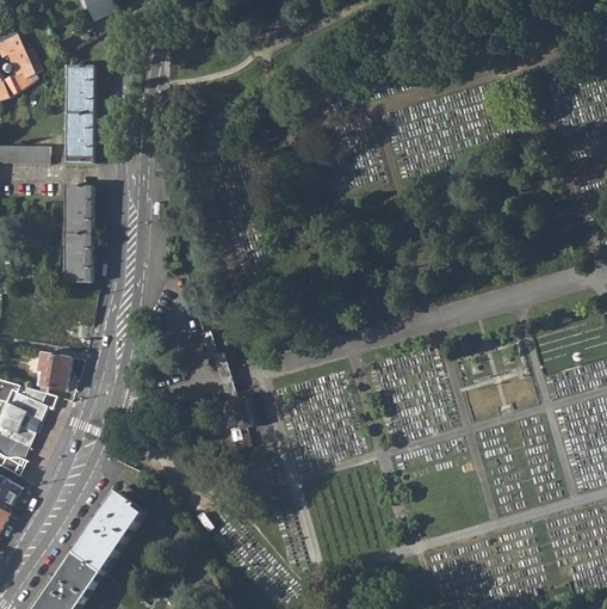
[(85,0),(94,19),(117,8),(112,0),(85,0)]
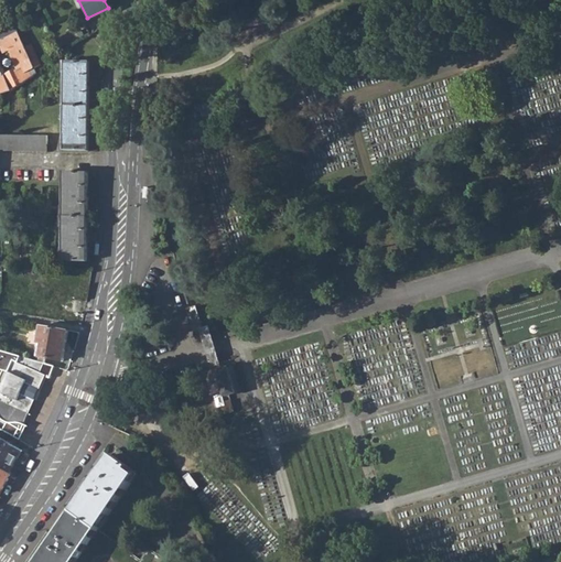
[(8,34),(15,31),(13,24),(9,26),(7,32),(8,34)]
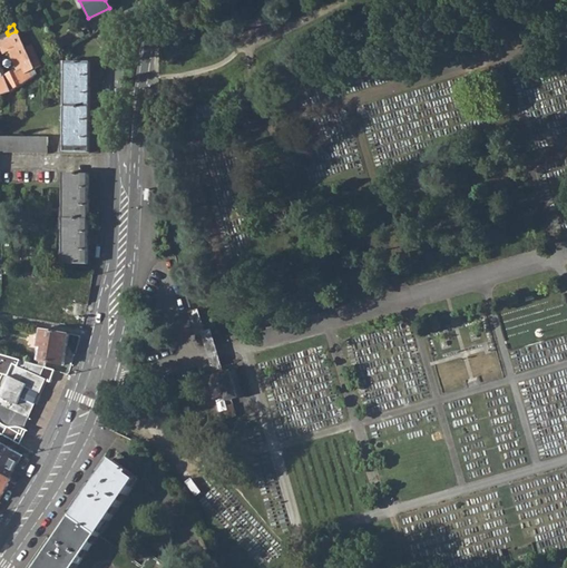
[(26,54),(22,45),(16,31),(8,35),(5,36),(10,46),(5,48),(15,68),(2,74),(8,84),(10,89),(19,84),(35,72),(32,67),(26,54)]
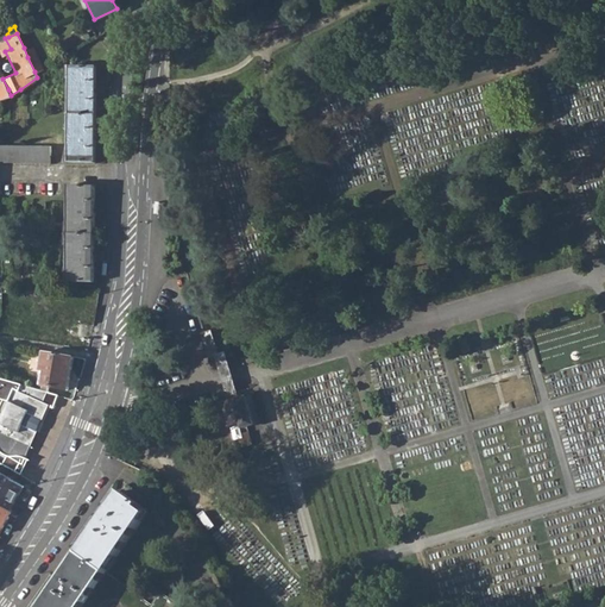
[(27,57),(33,55),(30,45),(24,48),(27,57)]
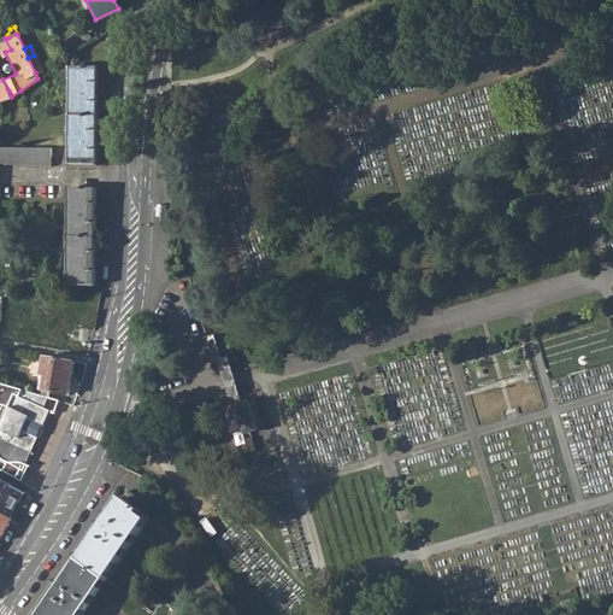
[(28,58),(35,72),(41,69),(34,56),(28,58)]
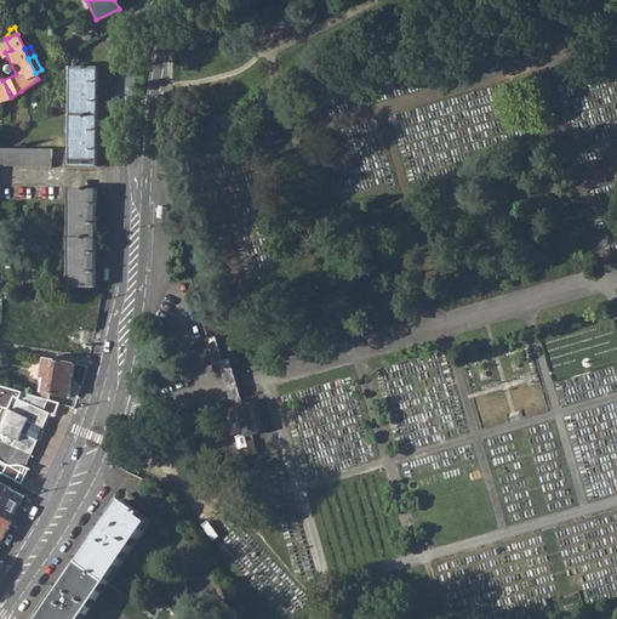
[(67,164),(93,165),(95,67),(68,66),(67,164)]
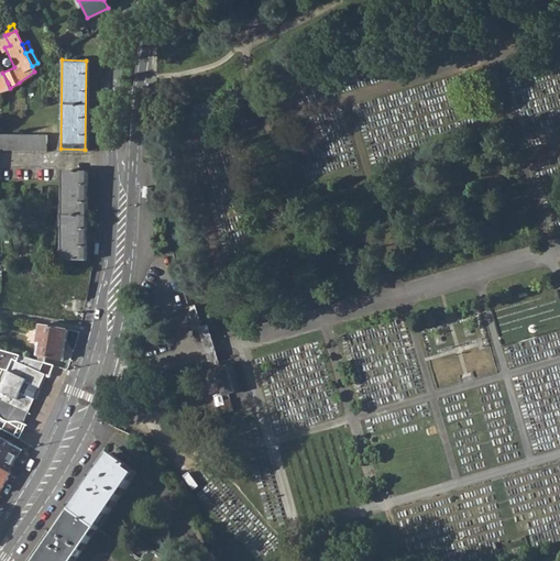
[(0,147),(48,149),(48,134),(0,132),(0,147)]
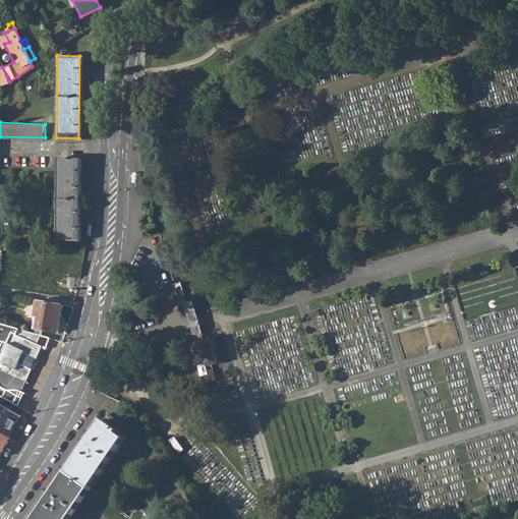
[(56,239),(77,239),(78,157),(56,157),(56,239)]
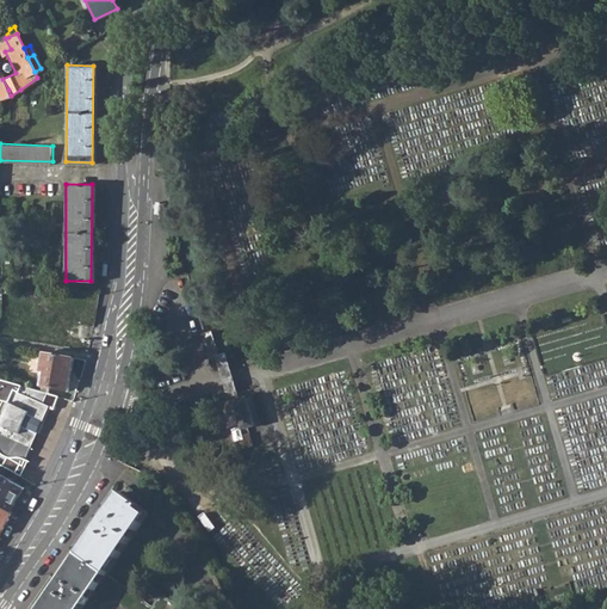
[(6,302),(18,302),(19,300),(41,300),(41,291),(11,291),(6,302)]
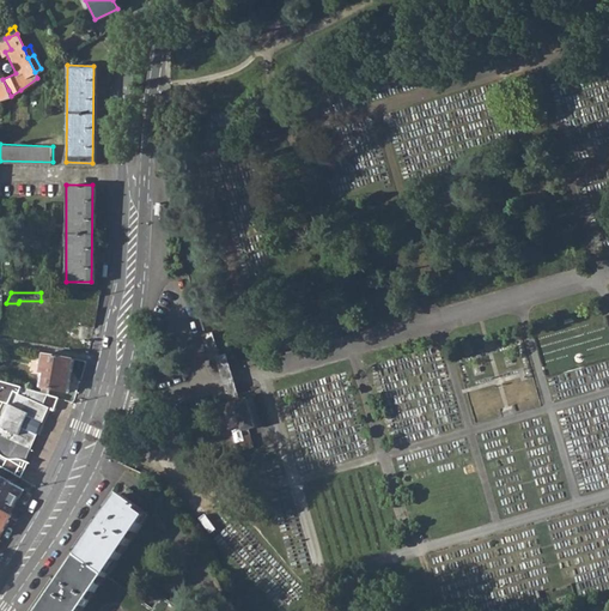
[(202,333),(209,357),(215,356),(218,355),(211,331),(202,333)]
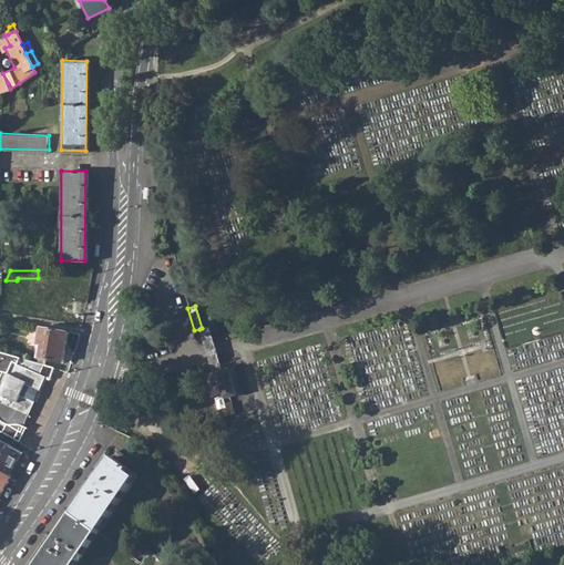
[(38,357),(60,361),(65,330),(38,326),(36,342),(39,342),(38,357)]
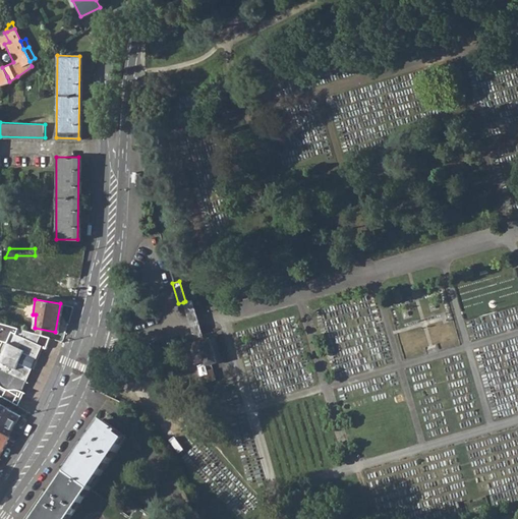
[(0,340),(7,343),(12,333),(14,327),(0,323),(0,340)]
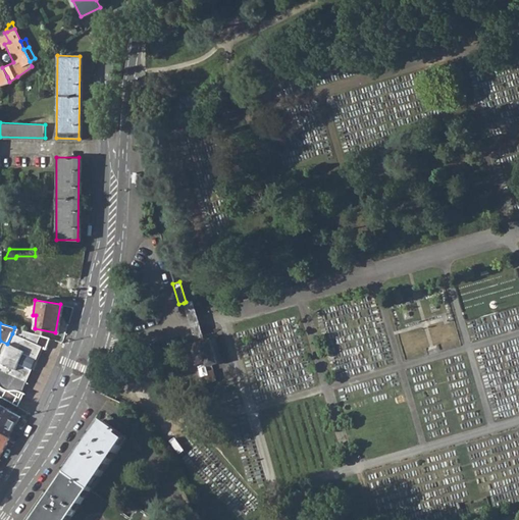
[(26,366),(31,367),(35,359),(33,358),(38,347),(41,347),(45,336),(19,329),(16,336),(12,333),(7,344),(1,356),(26,366)]
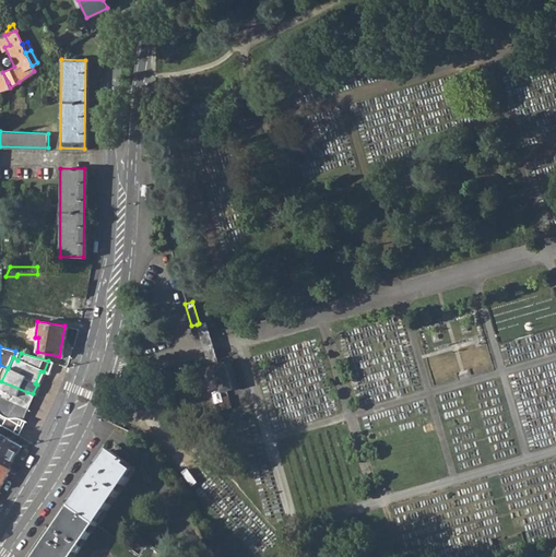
[(220,387),(221,391),(232,388),(224,363),(209,367),(203,368),(209,390),(220,387)]
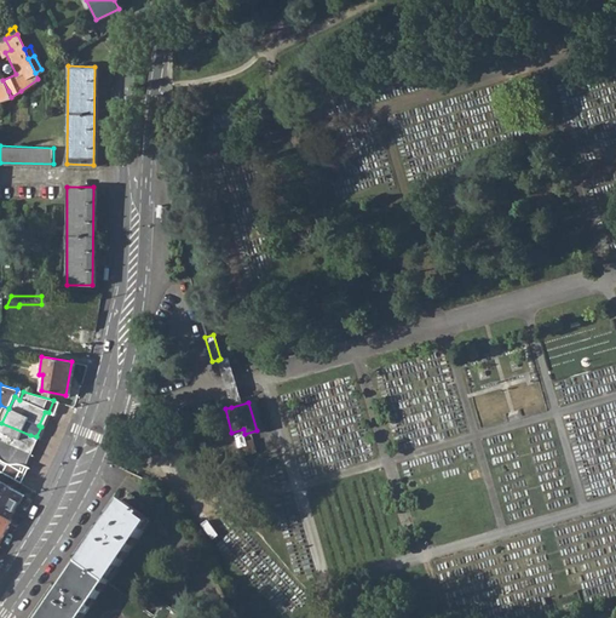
[(23,450),(30,435),(1,423),(0,424),(0,458),(19,469),(28,453),(23,450)]
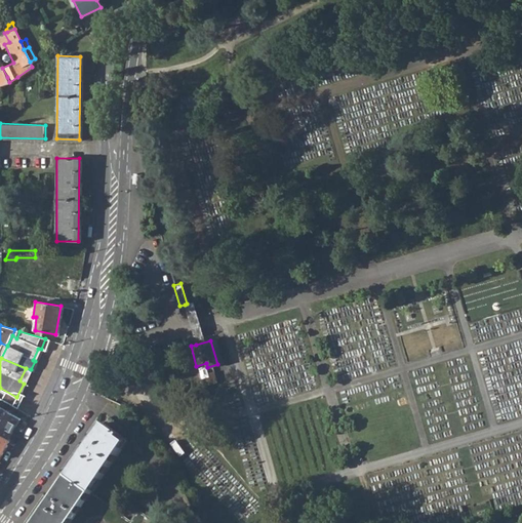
[(200,379),(202,385),(215,380),(212,371),(208,372),(210,376),(200,379)]
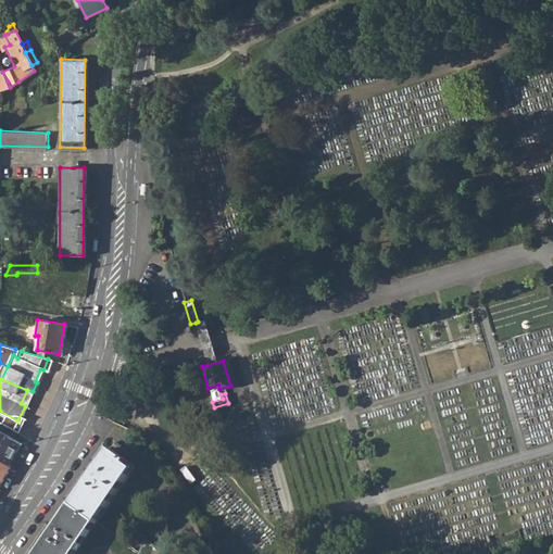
[(0,456),(10,463),(22,440),(0,428),(0,456)]
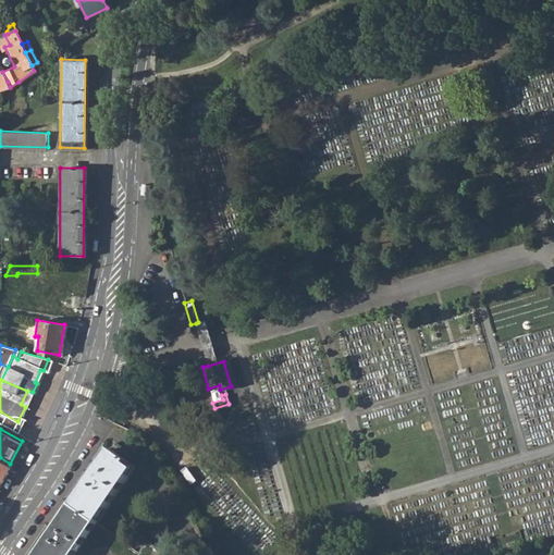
[(70,554),(93,523),(133,466),(107,447),(31,554),(70,554)]
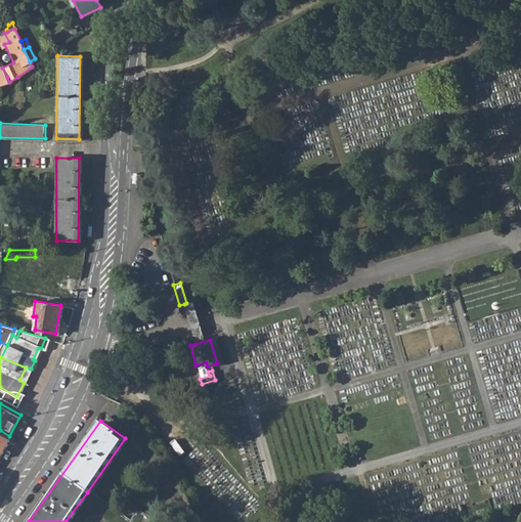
[(9,436),(0,430),(0,460),(0,454),(10,437),(9,436)]
